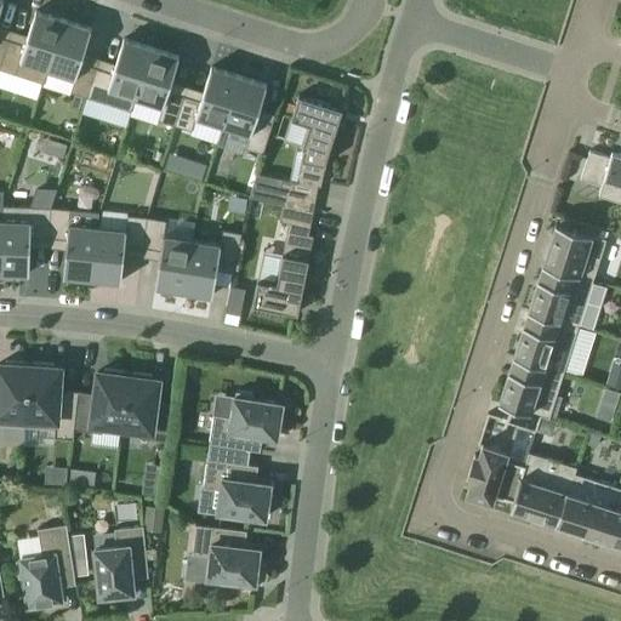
[(9,39),(0,67),(0,68),(44,83),(64,18),(36,10),(28,35),(26,45),(9,39)]
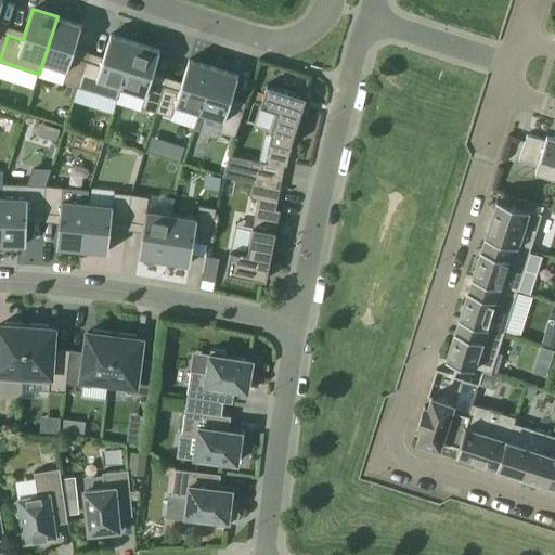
[(57,16),(39,74),(43,62),(67,69),(63,81),(78,87),(87,61),(72,55),(75,48),(81,25),(57,16)]
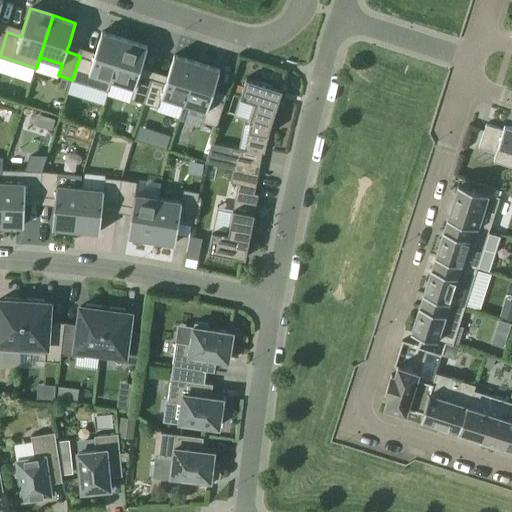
[(80,56),(72,80),(108,91),(112,80),(125,39),(102,32),(95,53),(93,60),(80,56)]
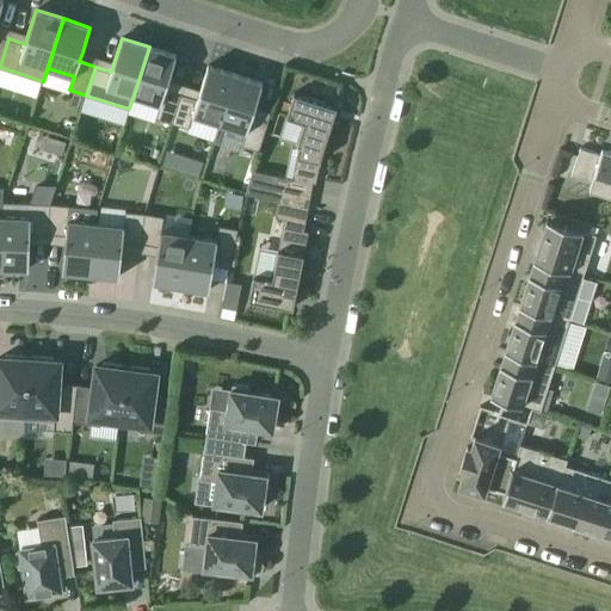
[(149,47),(134,96),(160,104),(156,117),(172,123),(181,94),(166,90),(168,80),(177,55),(149,47)]
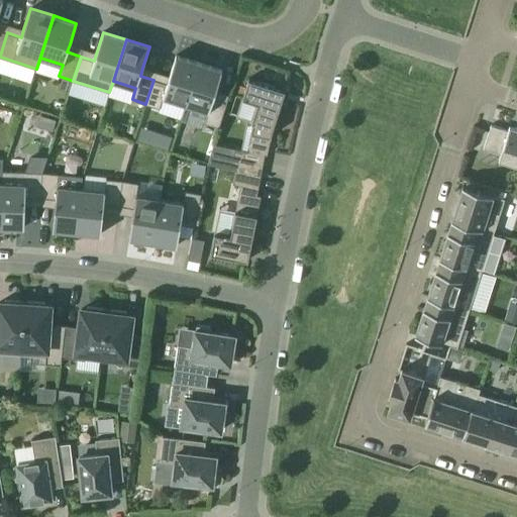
[(153,80),(145,104),(160,108),(164,97),(186,104),(199,63),(176,56),(170,77),(167,84),(153,80)]
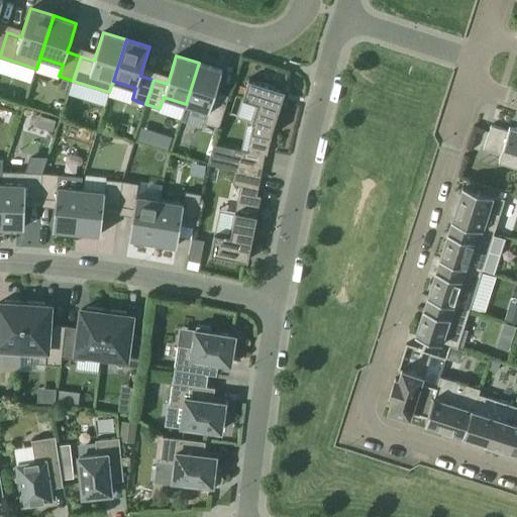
[(199,63),(186,104),(187,104),(209,111),(205,123),(219,127),(226,103),(213,99),(216,91),(222,70),(199,63)]
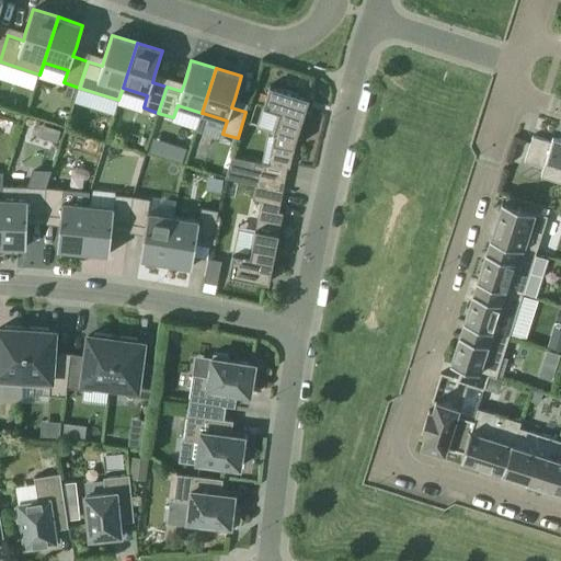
[(270,86),(263,106),(279,112),(273,133),(275,133),(268,163),(287,167),(287,168),(290,168),(295,141),(309,98),(270,86)]
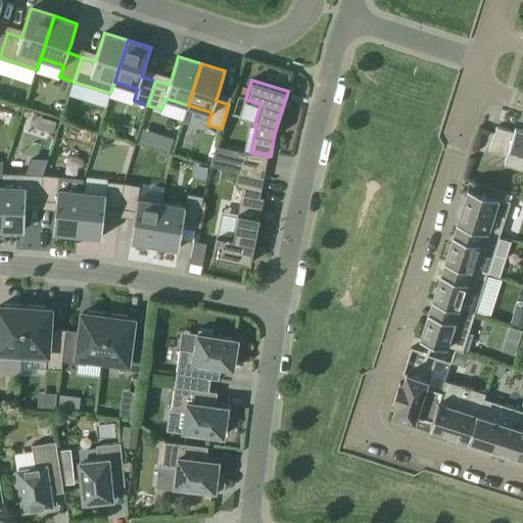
[(522,129),(516,127),(514,132),(496,127),(489,150),(506,156),(505,161),(522,167),(522,129)]
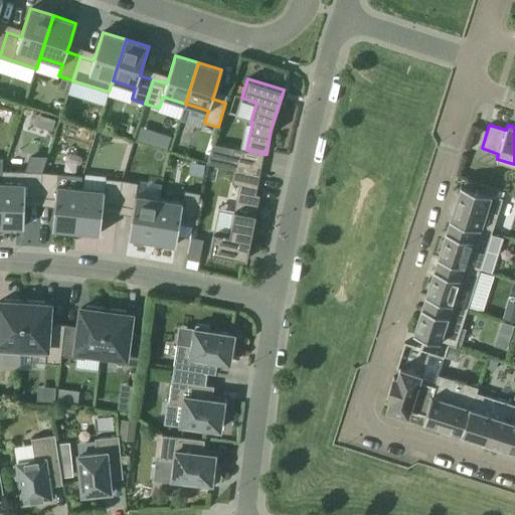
[(213,143),(207,163),(235,169),(260,174),(263,160),(238,155),(233,154),(234,148),(213,143)]
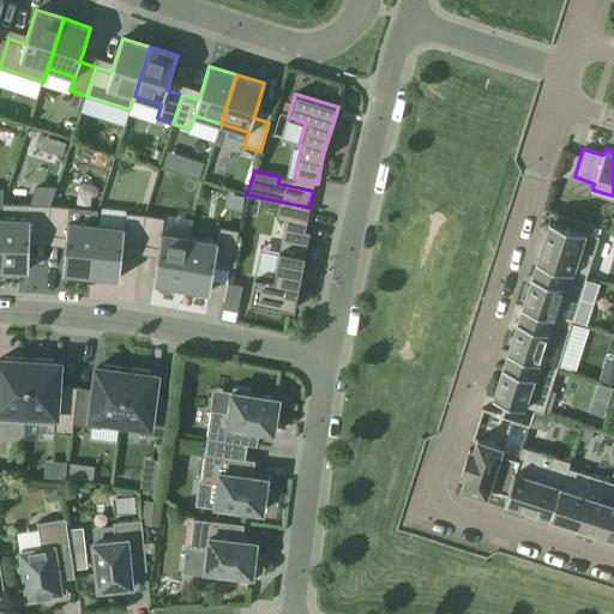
[(256,277),(251,301),(290,308),(295,309),(296,300),(309,236),(309,233),(306,232),(309,208),(281,202),(277,218),(286,220),(274,281),(256,277)]
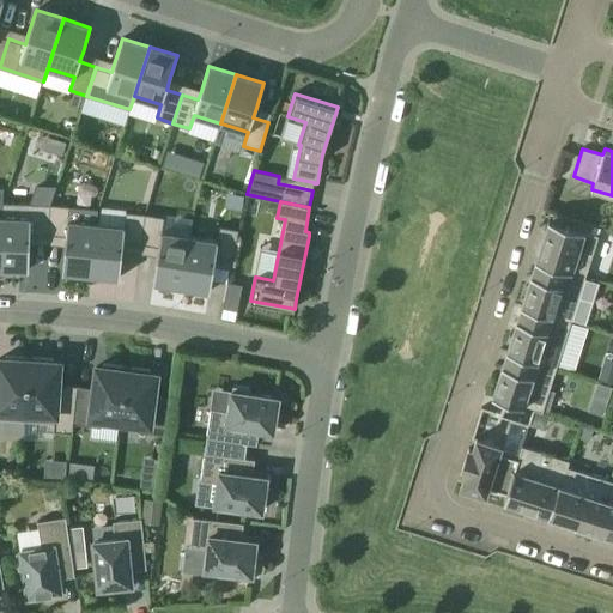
[(2,217),(0,268),(29,269),(30,243),(30,234),(48,235),(50,205),(2,202),(2,217)]
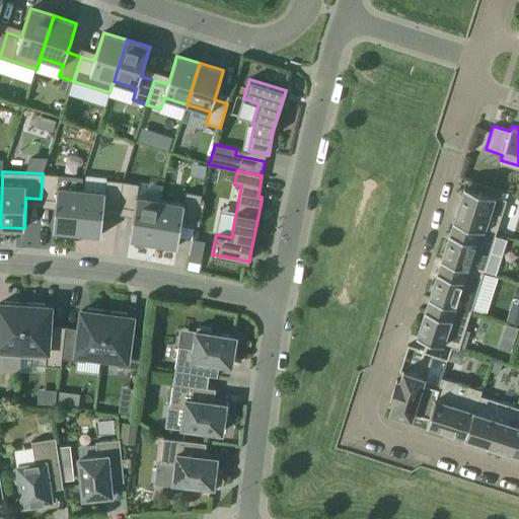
[(43,173),(41,199),(56,200),(55,208),(53,230),(77,232),(81,190),(58,187),(59,174),(43,173)]
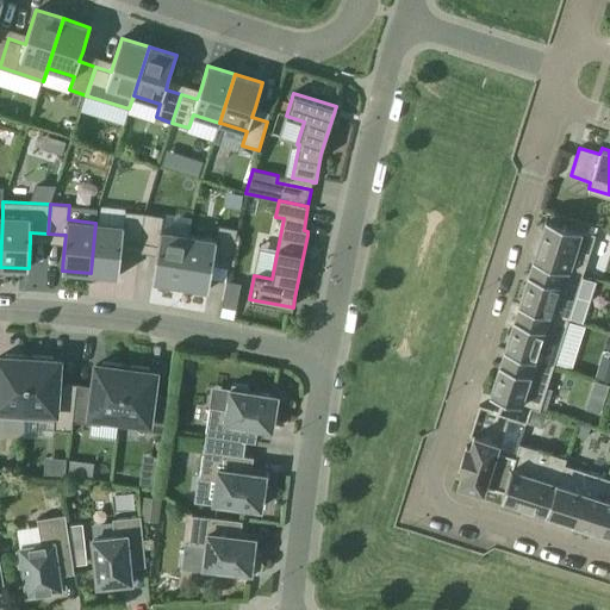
[(95,223),(91,273),(119,277),(122,250),(123,241),(141,243),(144,213),(125,211),(124,225),(95,223)]
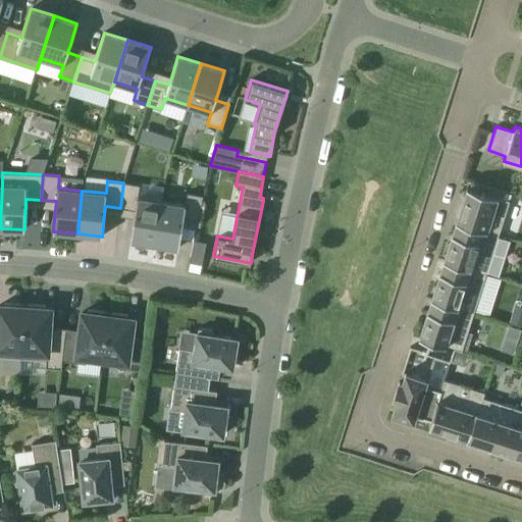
[(456,221),(499,235),(510,201),(503,199),(505,192),(472,181),(470,188),(467,187),(456,221)]
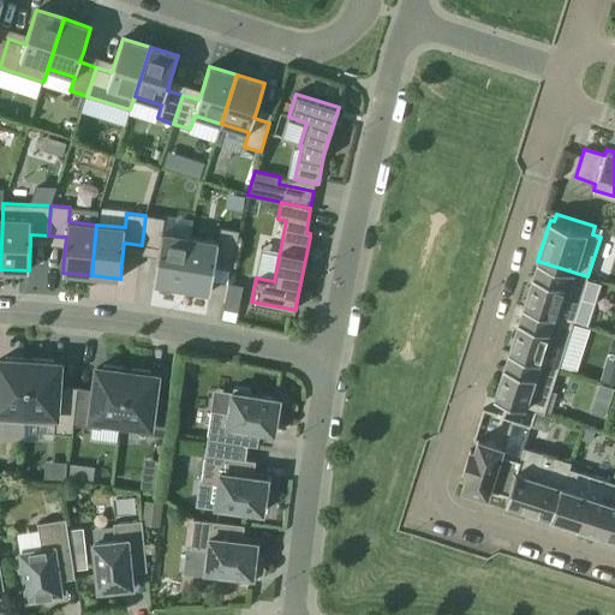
[(145,215),(142,245),(160,248),(157,257),(154,284),(183,287),(191,237),(162,232),(165,219),(145,215)]
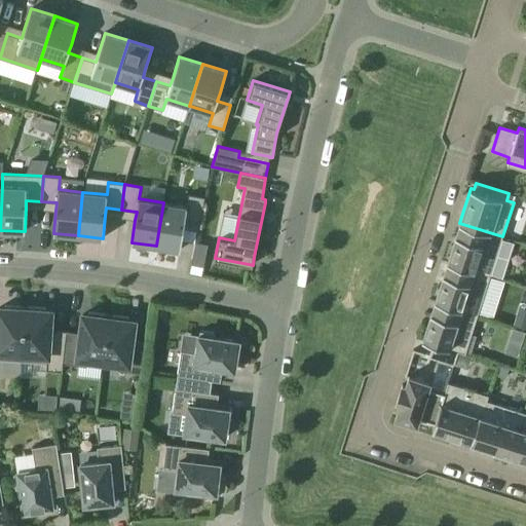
[(163,202),(156,246),(180,250),(184,228),(185,220),(198,222),(199,222),(204,197),(189,194),(187,207),(163,202)]
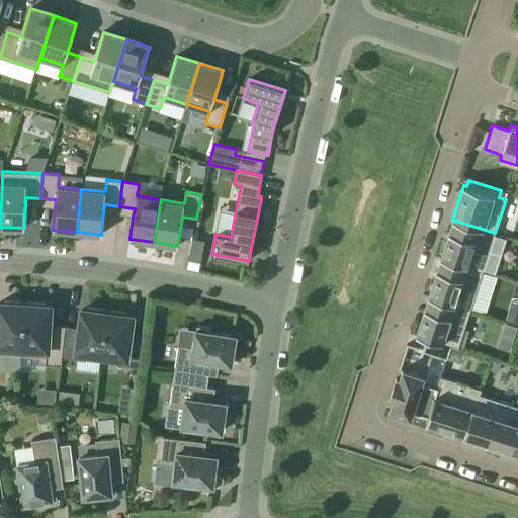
[(483,271),(495,233),(452,220),(440,258),(483,271)]
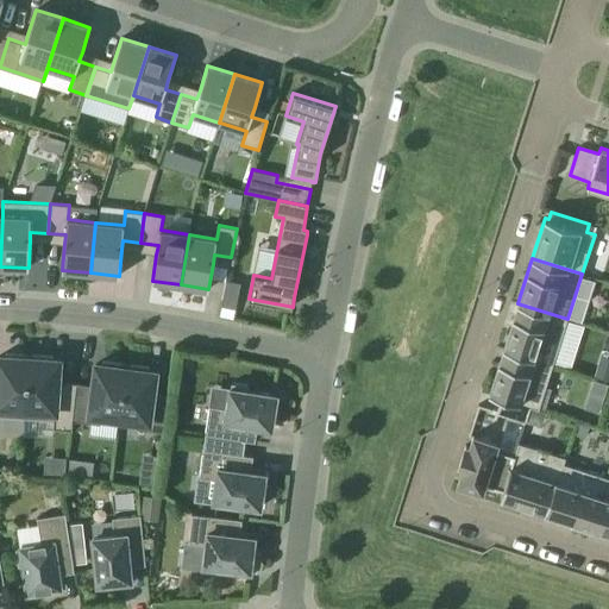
[(227,281),(223,303),(237,306),(242,283),(227,281)]
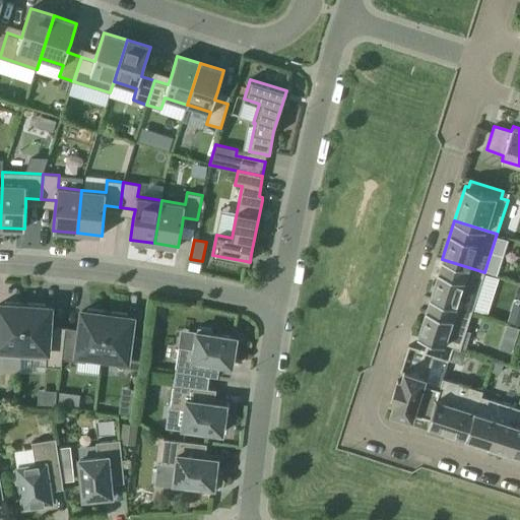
[(472,311),(484,272),(442,259),(430,297),(472,311)]
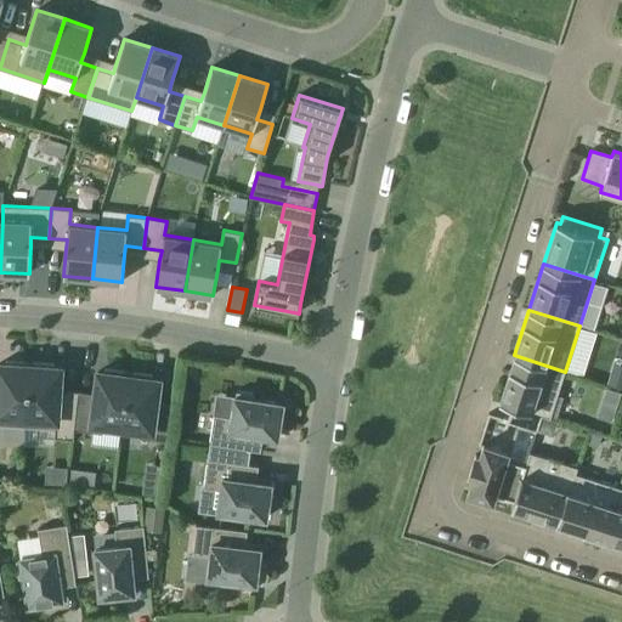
[(514,355),(499,402),(513,406),(542,416),(550,418),(565,372),(514,355)]
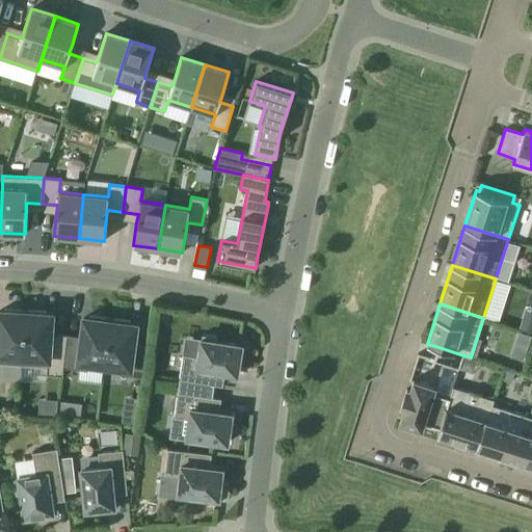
[(0,363),(22,365),(25,310),(5,309),(5,312),(0,311),(0,363)]
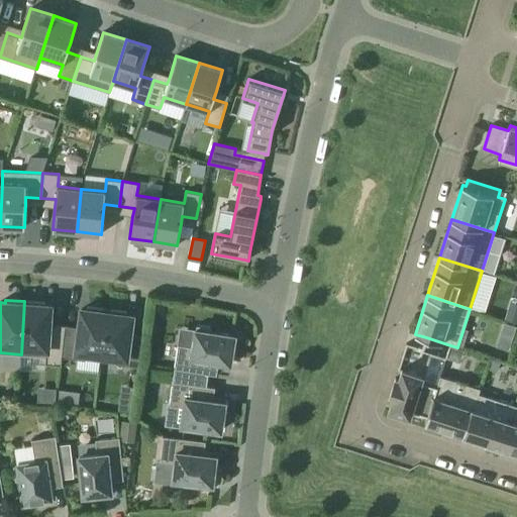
[(24,301),(21,354),(45,355),(45,364),(61,365),(62,356),(62,355),(65,330),(48,329),(49,305),(44,305),(44,302),(24,301)]
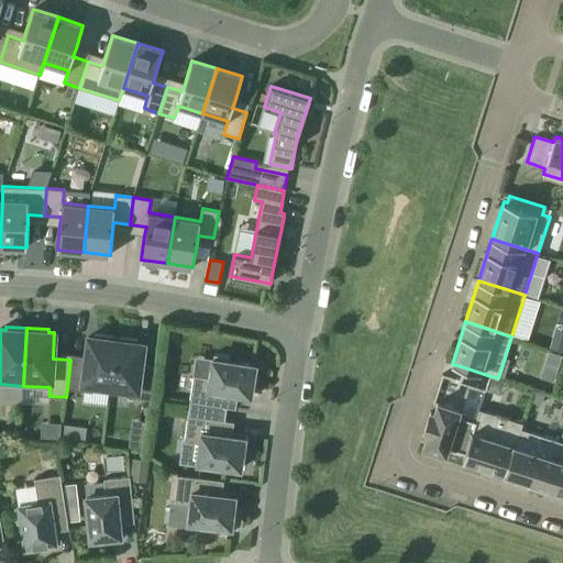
[(67,387),(67,388),(92,392),(94,385),(110,387),(110,386),(117,337),(116,337),(96,333),(95,338),(89,337),(86,356),(86,362),(70,360),(67,387)]
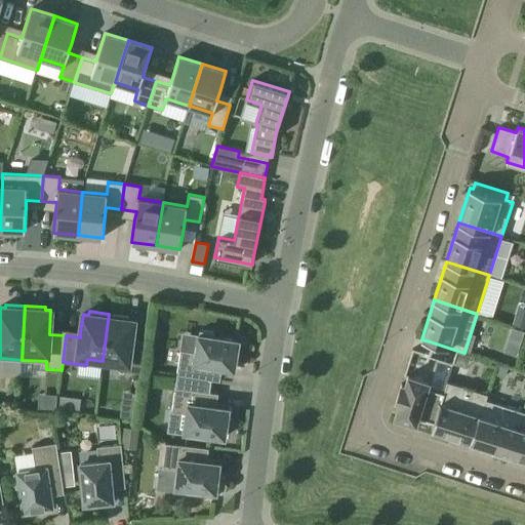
[(103,360),(103,361),(119,363),(118,369),(142,372),(142,371),(145,346),(131,345),(131,344),(132,338),(134,320),(128,320),(129,317),(109,314),(103,360)]
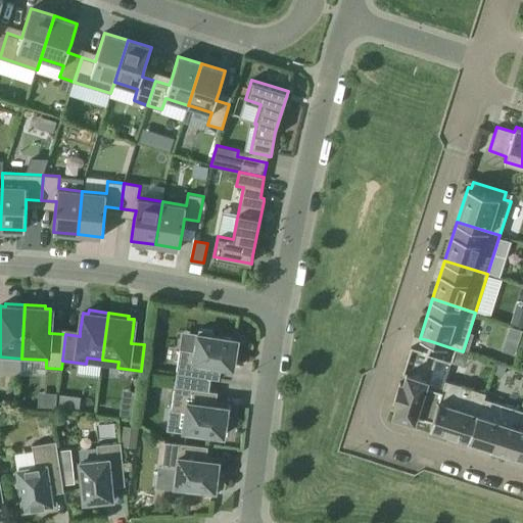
[(510,326),(506,338),(518,342),(522,330),(510,326)]
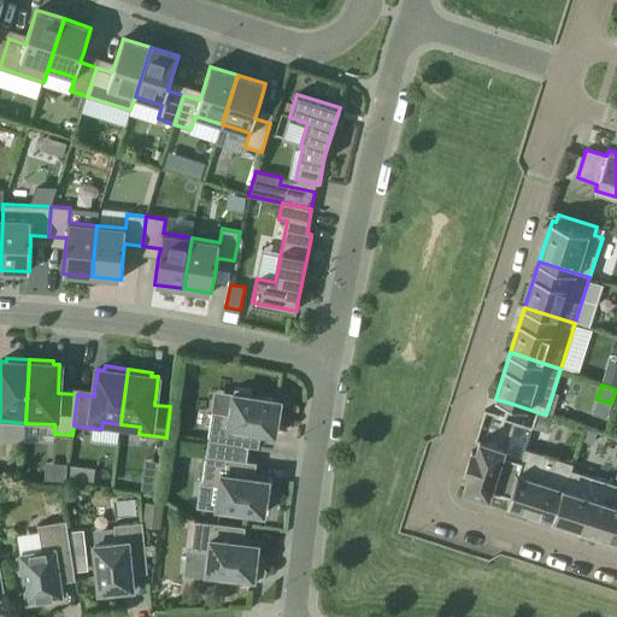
[(213,411),(209,440),(259,448),(262,433),(275,435),(277,422),(280,423),(282,404),(280,404),(281,400),(252,395),(253,391),(235,388),(234,393),(233,393),(229,415),(213,411)]
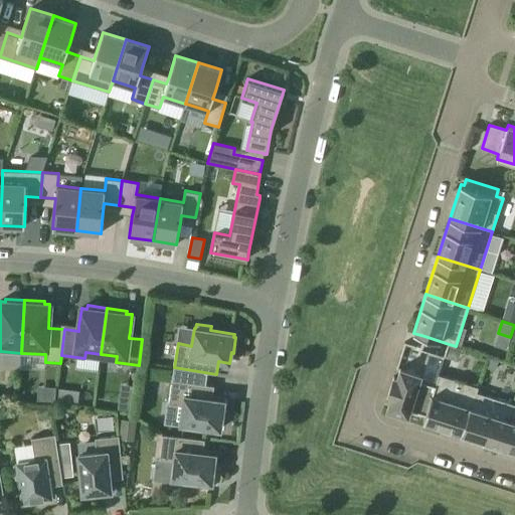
[(424,336),(420,348),(420,349),(445,356),(449,344),(424,336)]
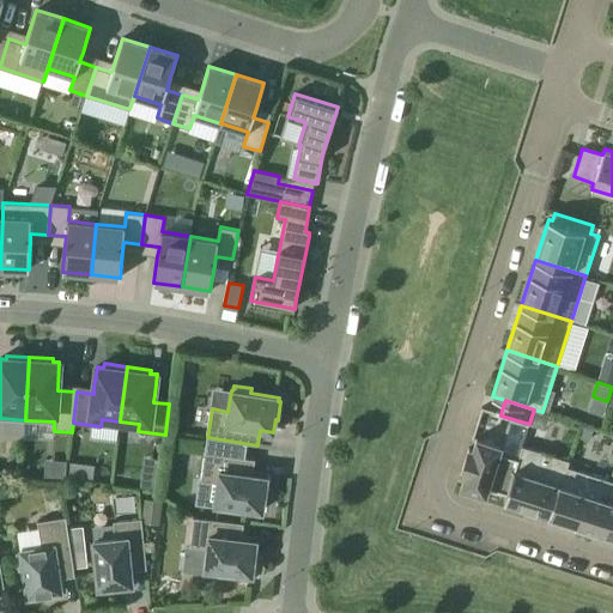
[(505,502),(519,459),(499,453),(501,447),(477,438),(473,449),(469,448),(461,474),(465,475),(461,487),(485,495),(487,487),(507,493),(504,502),(505,502)]
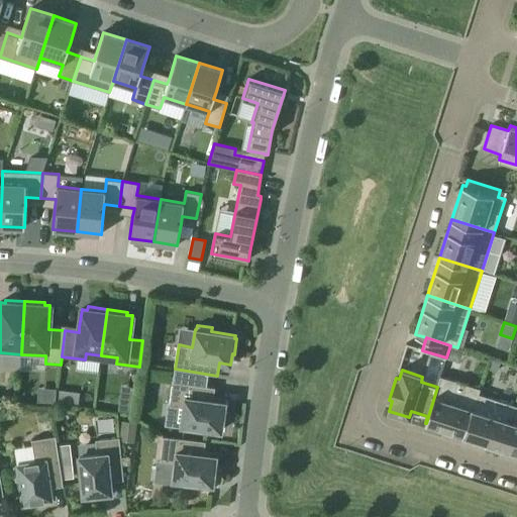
[(437,387),(426,423),(464,435),(480,389),(440,376),(437,387)]
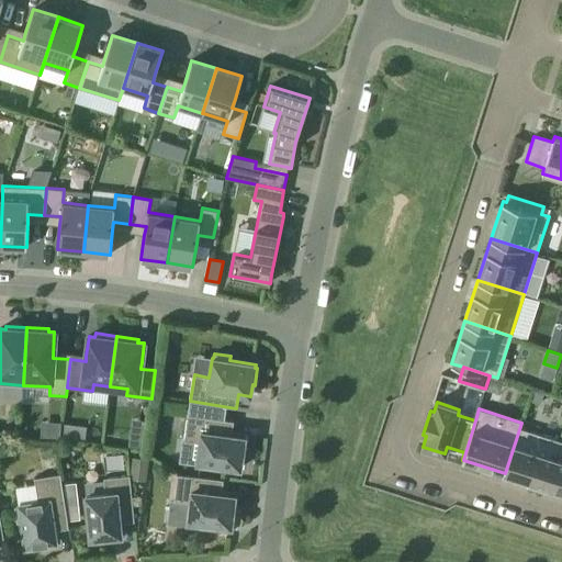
[(188,415),(184,441),(200,444),(197,462),(240,469),(240,465),(244,465),(246,449),(243,449),(245,437),(232,436),(234,422),(188,415)]
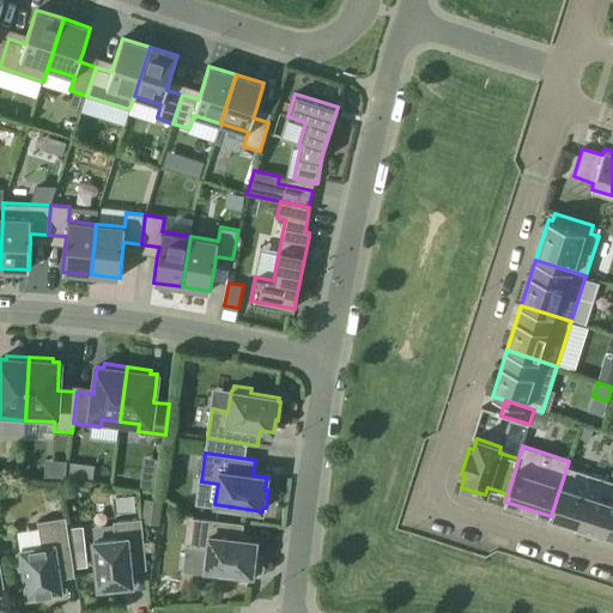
[(596,530),(612,481),(568,467),(570,461),(569,461),(551,516),(596,530)]
